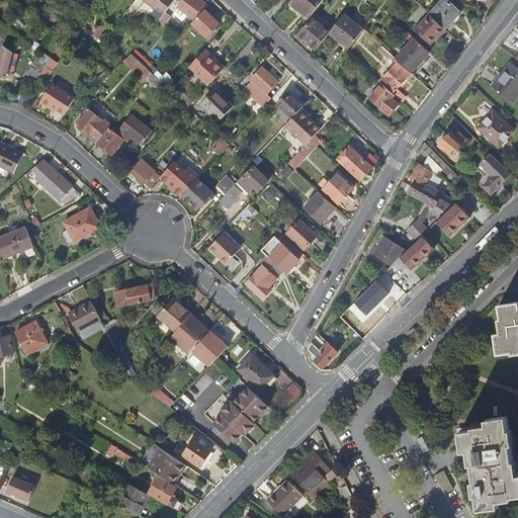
[(103,9),(101,12),(104,15),(111,6),(102,0),(99,5),(103,9)]
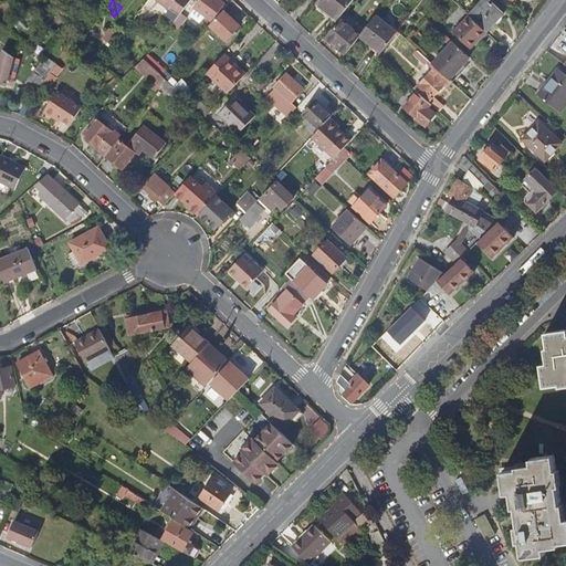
[(181,16),(192,0),(156,0),(170,11),(171,9),(181,16)]
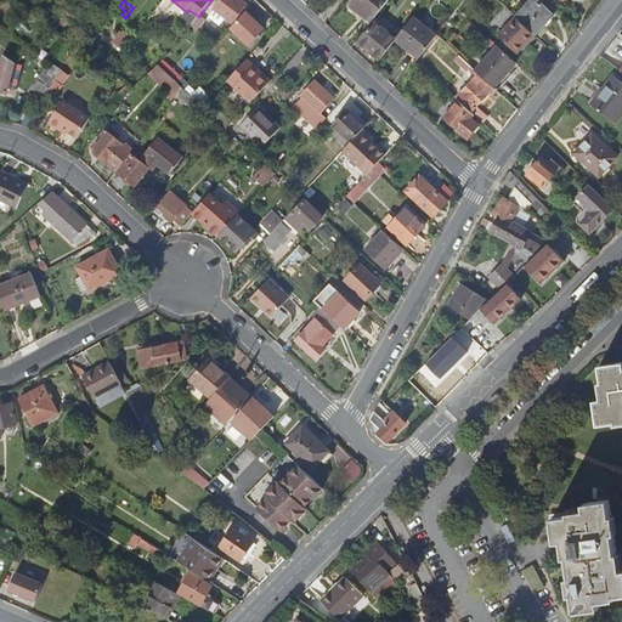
[(248,5),(241,0),(220,0),(215,7),(235,22),(248,5)]
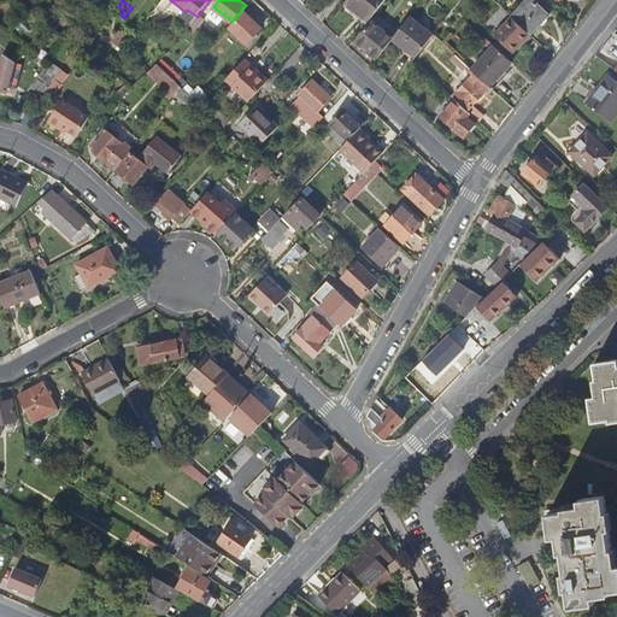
[(359,6),(372,17),(386,0),(350,0),(347,3),(356,10),(359,6)]
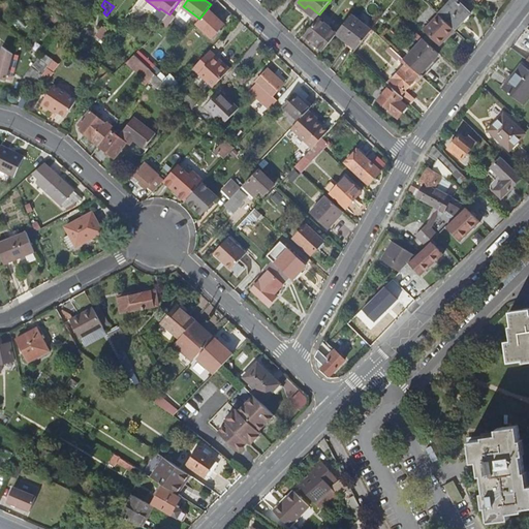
[(457,0),(454,0),(440,14),(442,17),(456,29),(470,12),(457,0)]
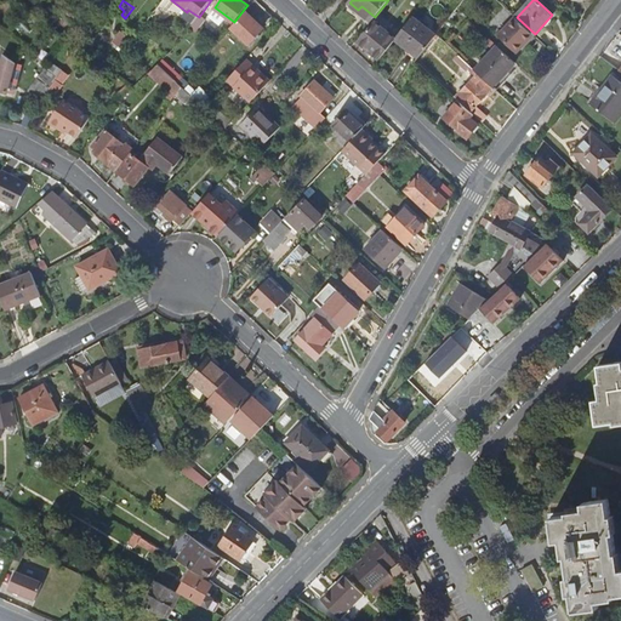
[(265,30),(246,12),(232,28),(250,46),(265,30)]
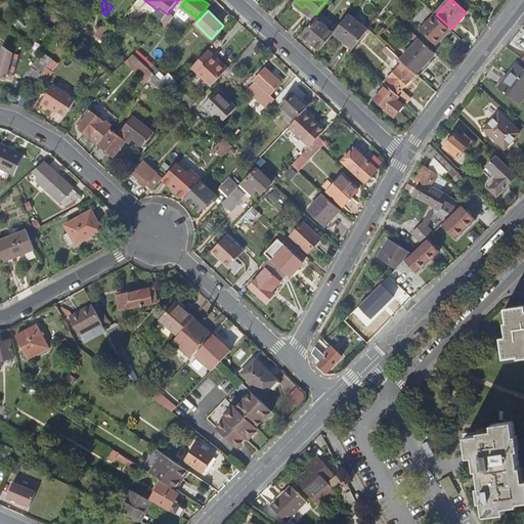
[(367,30),(348,14),(335,32),(334,33),(354,48),(367,30)]
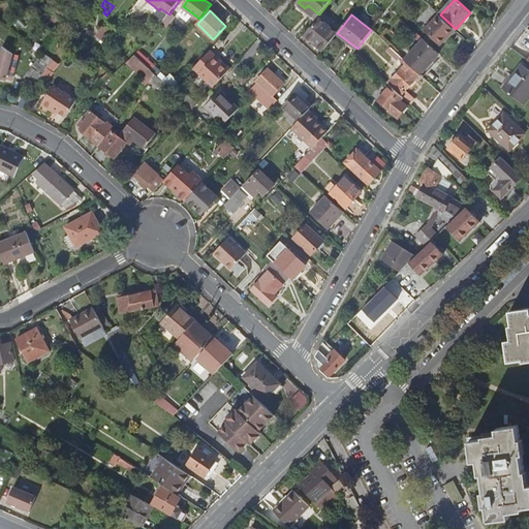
[(442,47),(458,31),(456,29),(442,17),(427,32),(442,47)]
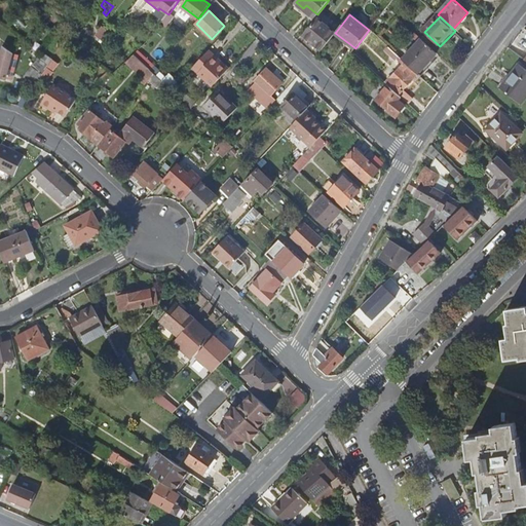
[(304,36),(323,49),(335,33),(336,32),(318,19),(304,36)]
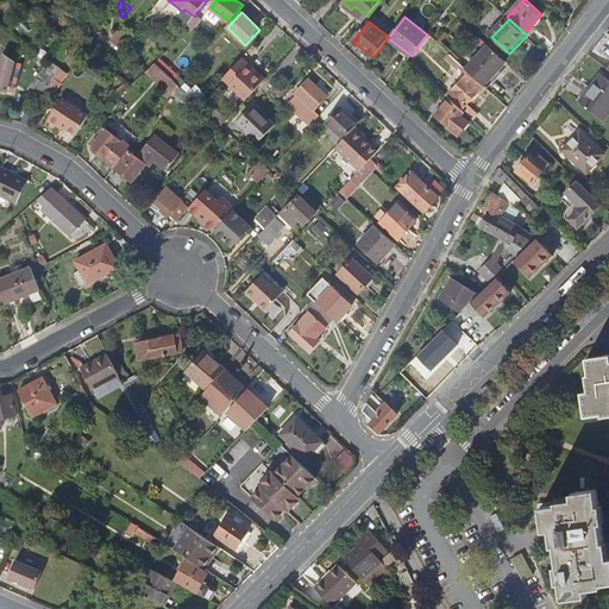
[(483,83),(504,60),(487,42),(464,66),(483,83)]
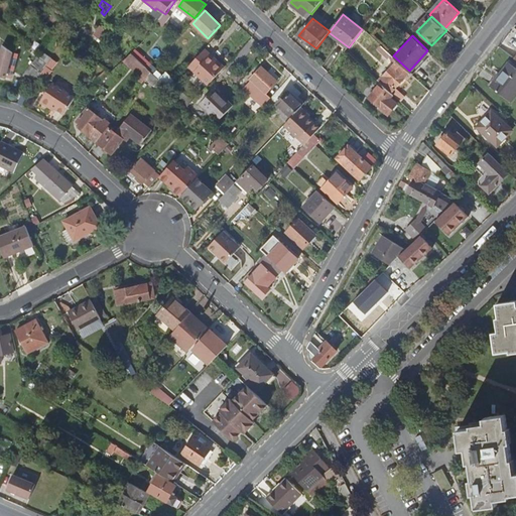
[(0,77),(6,79),(13,52),(3,46),(0,56),(0,77)]
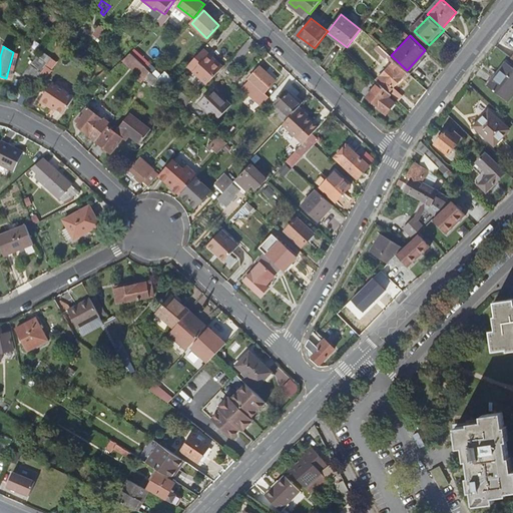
[(209,55),(203,50),(188,66),(208,85),(212,80),(221,70),(207,57),(209,55)]
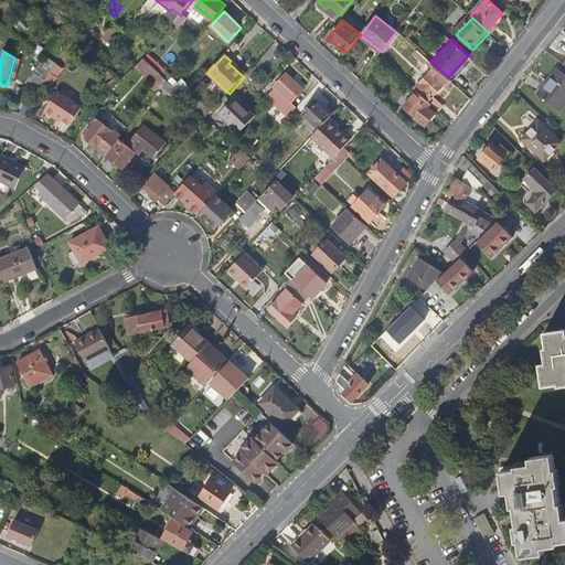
[(150,86),(156,93),(161,86),(166,80),(162,76),(144,59),(138,64),(156,81),(150,86)]
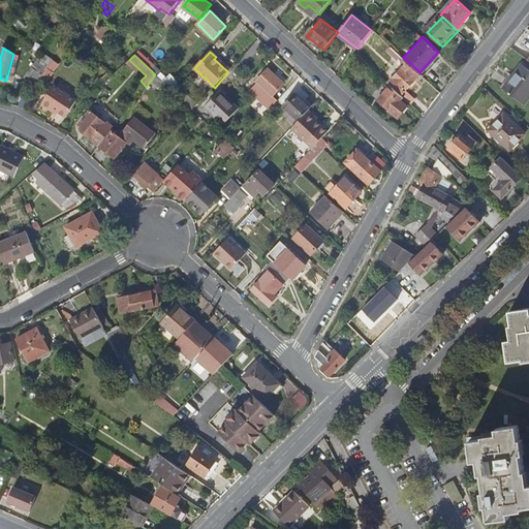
[(401,94),(421,73),(419,72),(403,57),(400,60),(406,65),(390,84),(392,86),(401,94)]
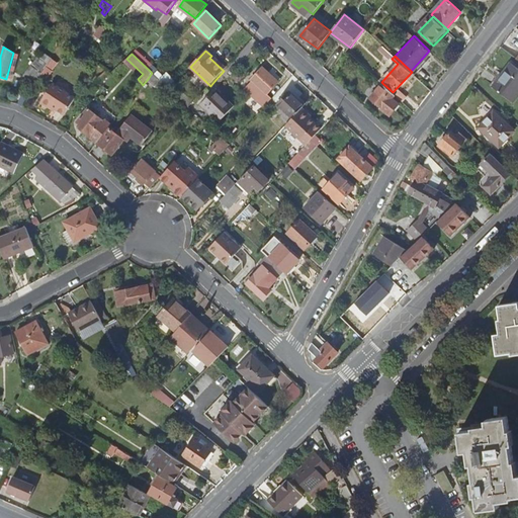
[(49,66),(38,58),(32,67),(42,74),(49,66)]
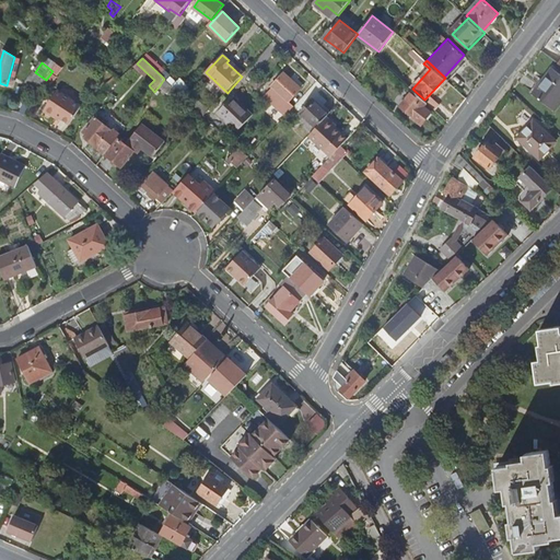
[(532,94),(553,111),(559,102),(559,73),(551,68),(532,94)]
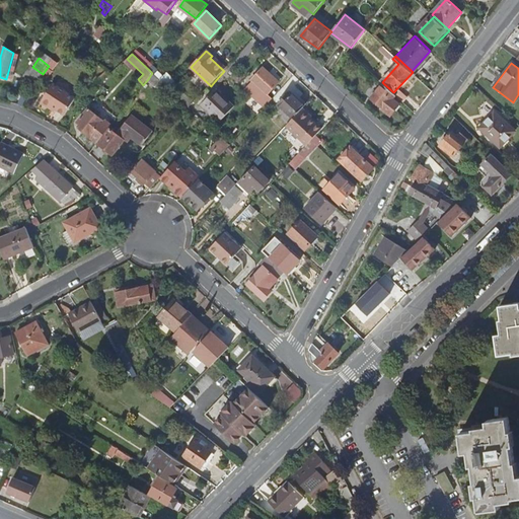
[(23,77),(36,86),(44,75),(43,74),(31,66),(23,77)]
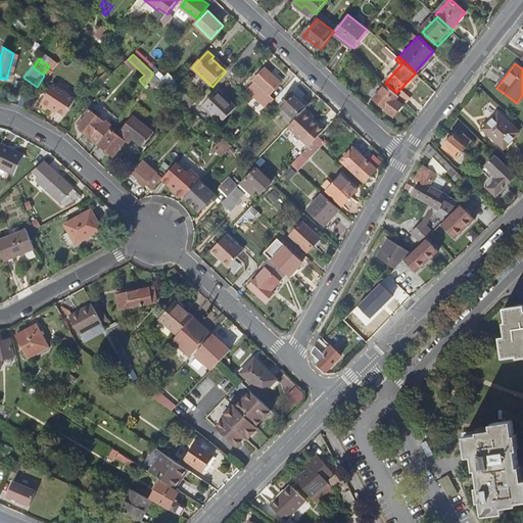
[(255,93),(253,95),(268,108),(275,100),(270,95),(281,83),(265,68),(253,81),(255,83),(250,89),(255,93)]
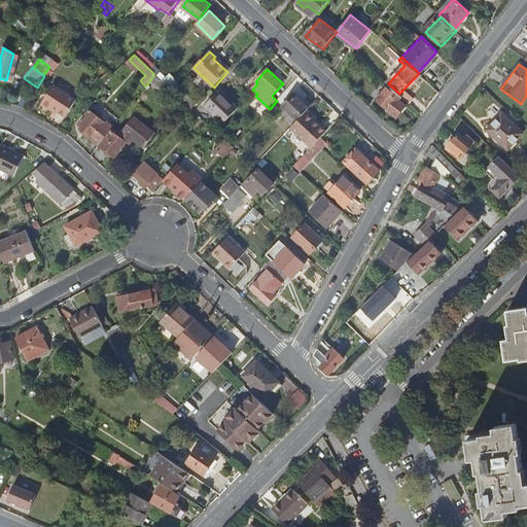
[(159,90),(164,83),(154,74),(150,80),(159,90)]
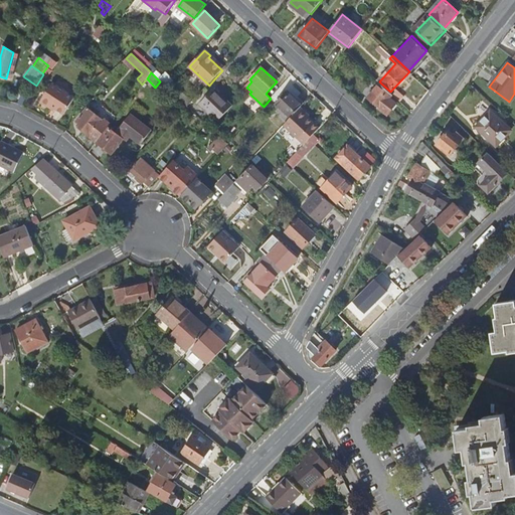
[(390,98),(393,95),(390,92),(381,83),(370,98),(379,106),(379,107),(387,114),(396,104),(390,98)]
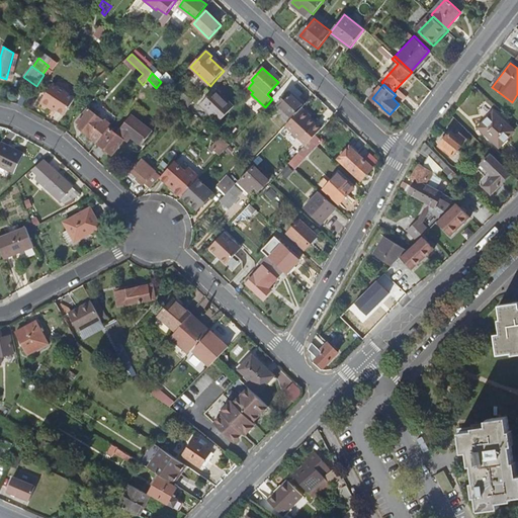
[(49,85),(38,104),(50,110),(51,108),(63,114),(72,98),(49,85)]
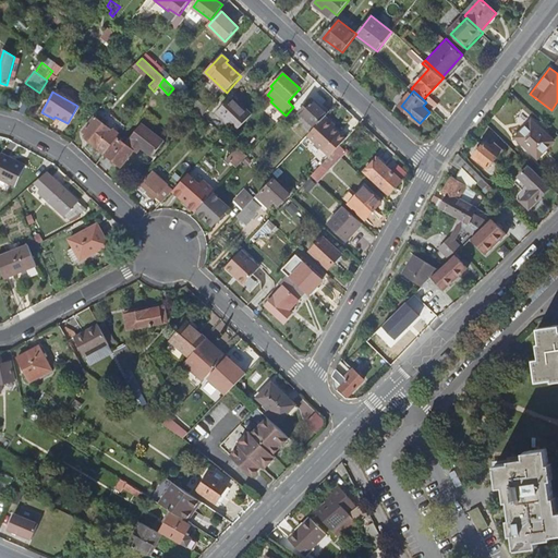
[(218,114),(237,132),(252,116),(233,98),(218,114)]
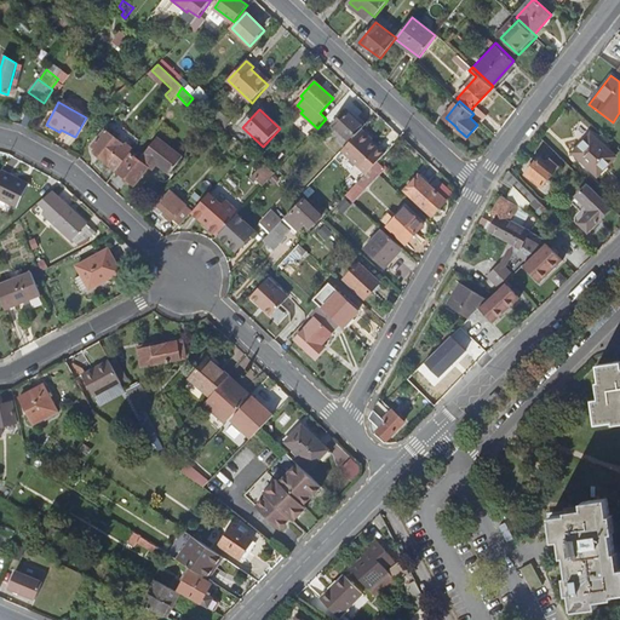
[(333,125),(350,142),(362,130),(365,127),(346,110),(333,125)]
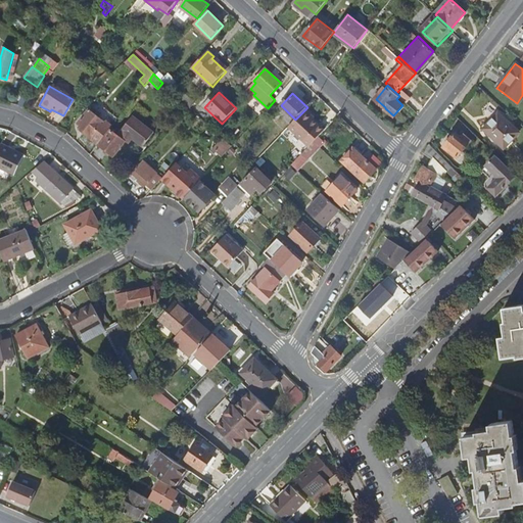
[(223,124),(237,108),(236,108),(222,124),(223,124)]
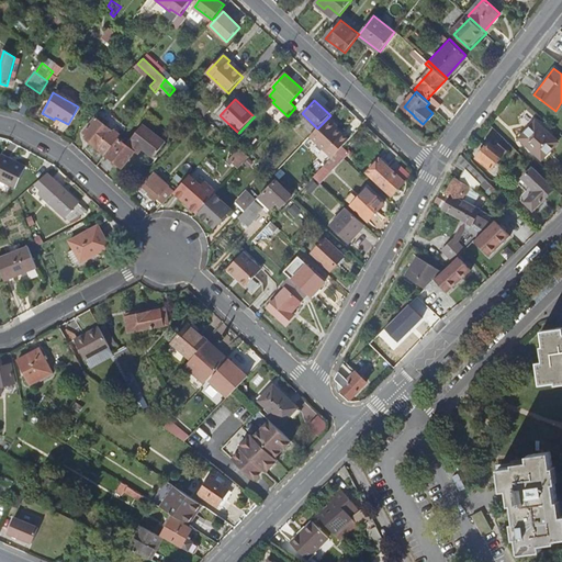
[(83,137),(105,155),(122,135),(114,130),(113,131),(97,117),(83,133),(86,134),(83,137)]
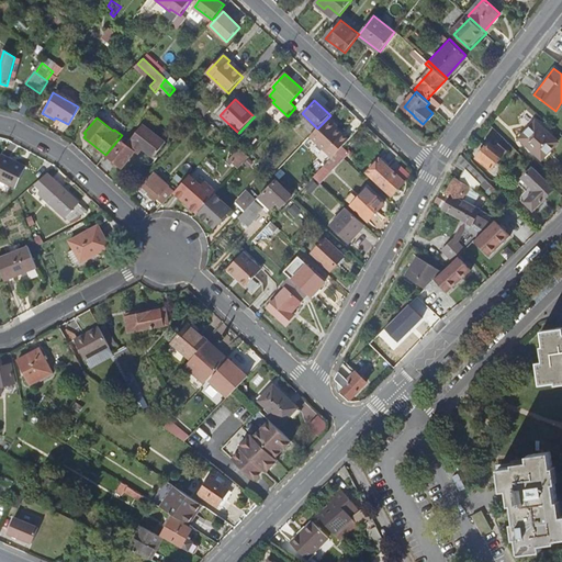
[(336,124),(328,117),(317,128),(310,137),(326,153),(343,134),(334,126),(336,124)]
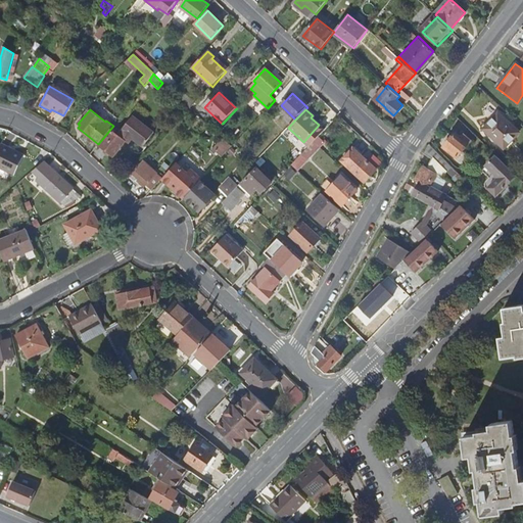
[(484,131),(504,150),(519,134),(500,115),(484,131)]
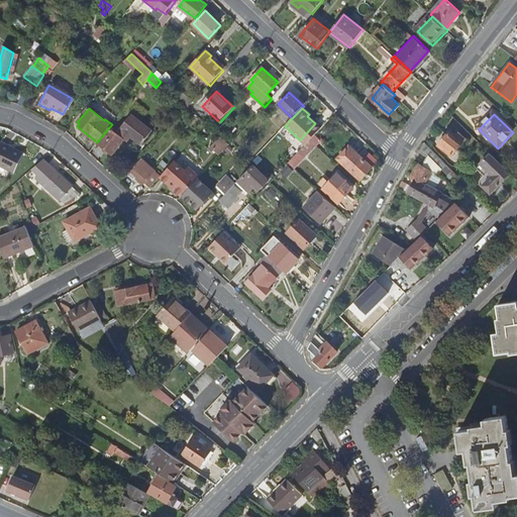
[(99,142),(112,156),(118,148),(120,150),(125,145),(123,143),(125,141),(127,143),(131,139),(140,147),(152,134),(133,117),(117,134),(112,129),(99,142)]
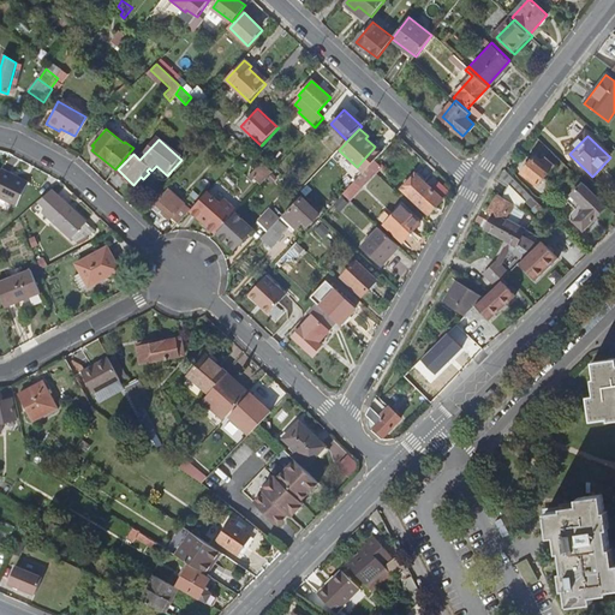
[(537,186),(554,166),(547,160),(542,163),(536,159),(521,173),(537,186)]
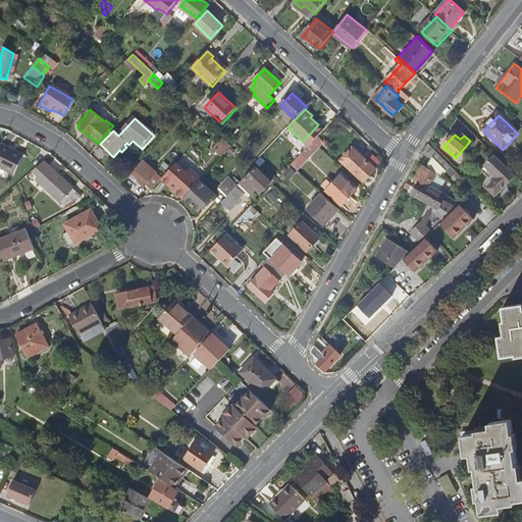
[(225,142),(215,152),(221,157),(230,147),(225,142)]
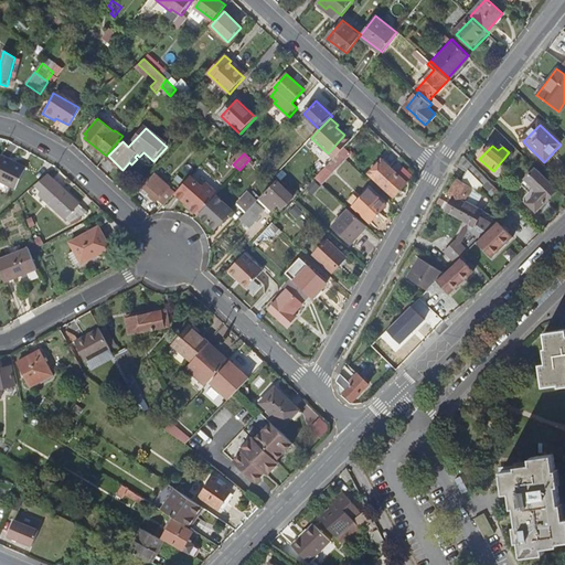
[(25,168),(1,157),(0,159),(0,182),(14,190),(25,168)]
